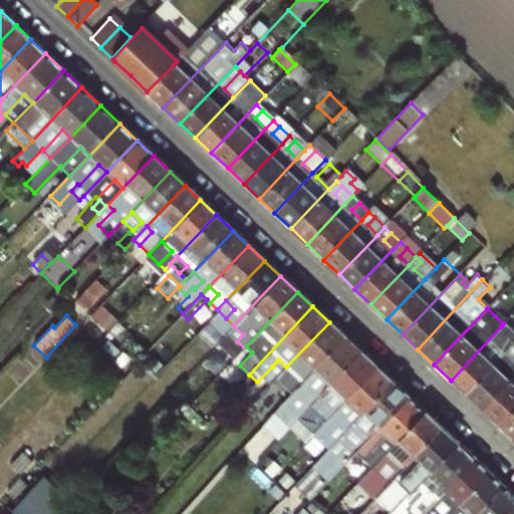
[(314,369),(344,337),(329,322),(286,366),(279,373),(288,381),(306,361),(314,369)]
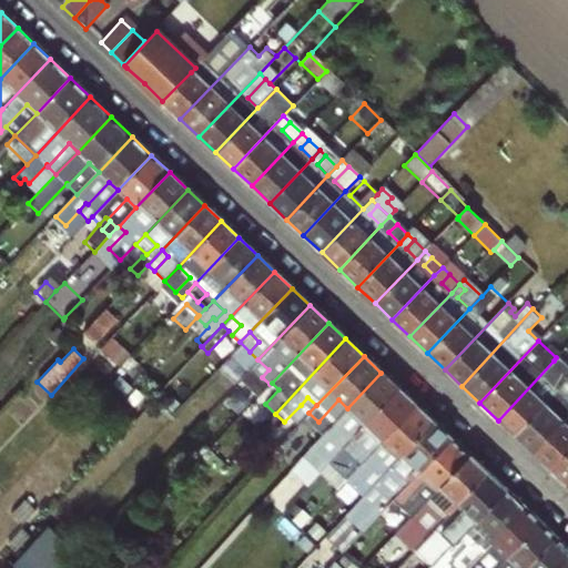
[(567,378),(567,374),(554,361),(498,421),(516,437),(565,384),(567,378)]
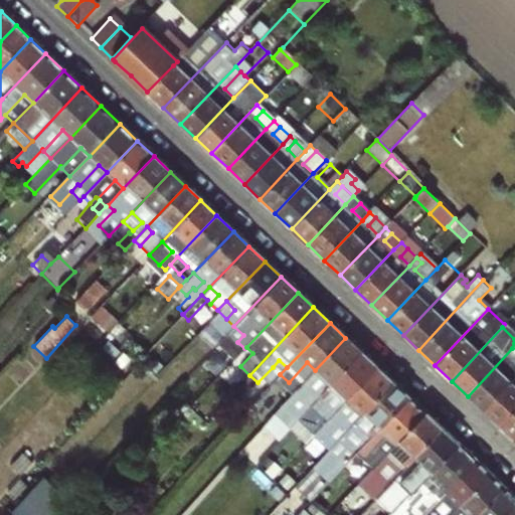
[(304,396),(312,404),(361,352),(345,338),(315,370),(296,389),(279,406),(288,414),(304,396)]
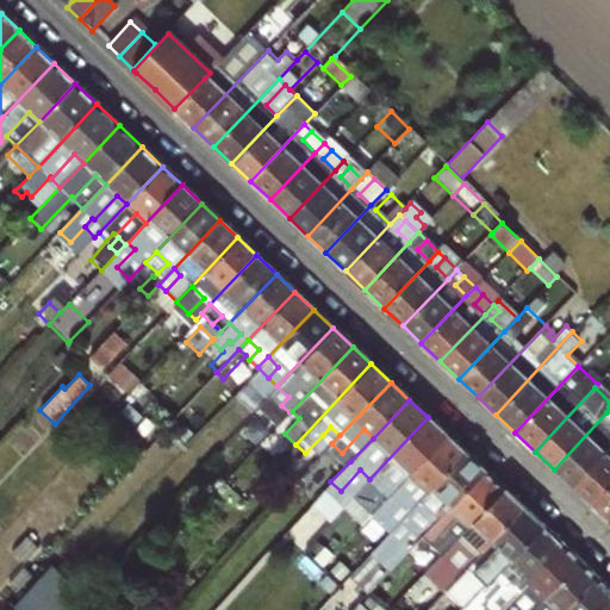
[(572,487),(609,444),(609,415),(607,412),(554,470),(572,487)]
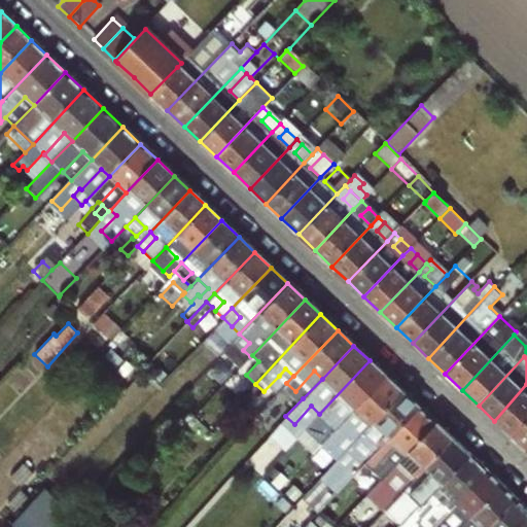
[(319,445),(385,376),(370,360),(319,414),(304,430),(319,445)]
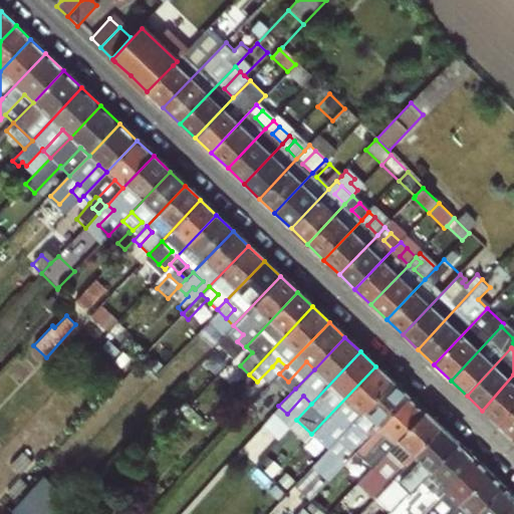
[(278,359),(272,366),(279,373),(286,366),(278,359)]
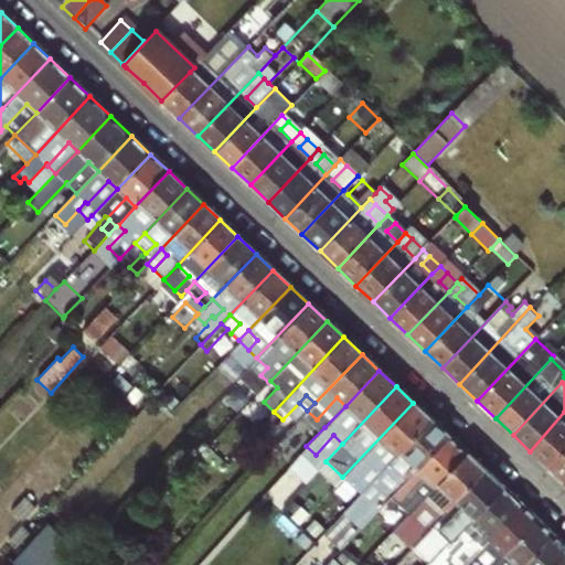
[(337,397),(317,419),(324,427),(345,406),(337,397)]
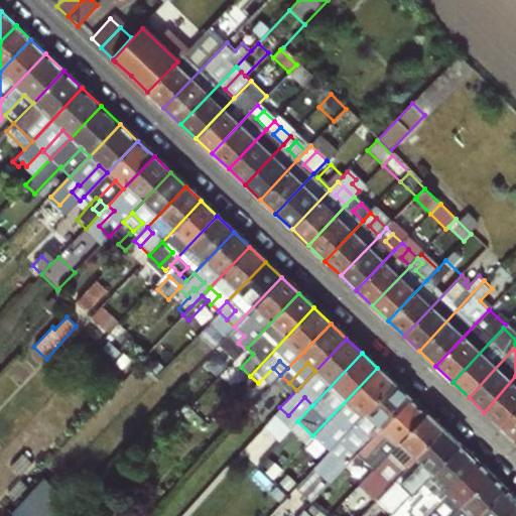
[(393,383),(377,368),(312,435),(321,443),(336,428),(355,408),(361,415),(393,383)]
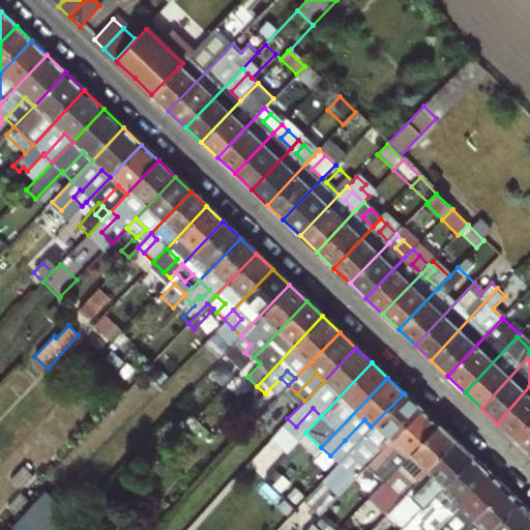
[(513,438),(529,419),(529,386),(497,423),(513,438)]
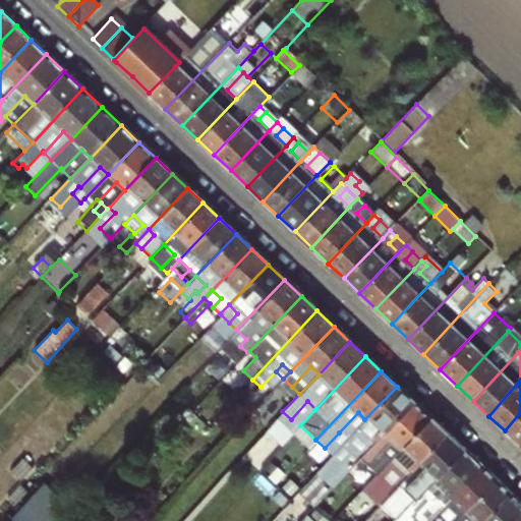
[(204,399),(185,383),(176,393),(193,409),(204,399)]
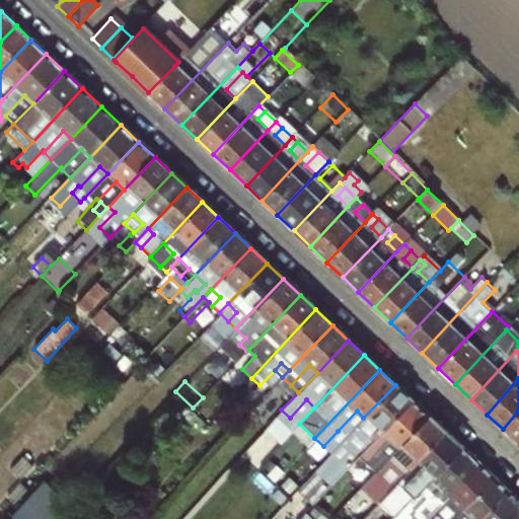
[(363,418),(345,437),(329,452),(348,468),(353,462),(413,401),(395,385),(363,418)]
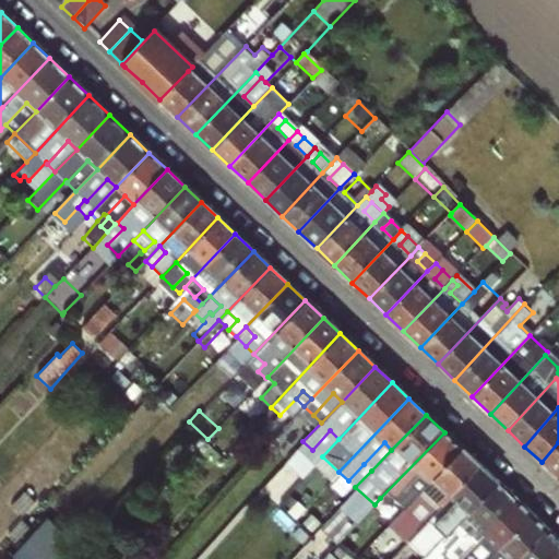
[(462,449),(444,432),(380,498),(385,504),(392,498),(396,502),(423,476),(429,483),(462,449)]
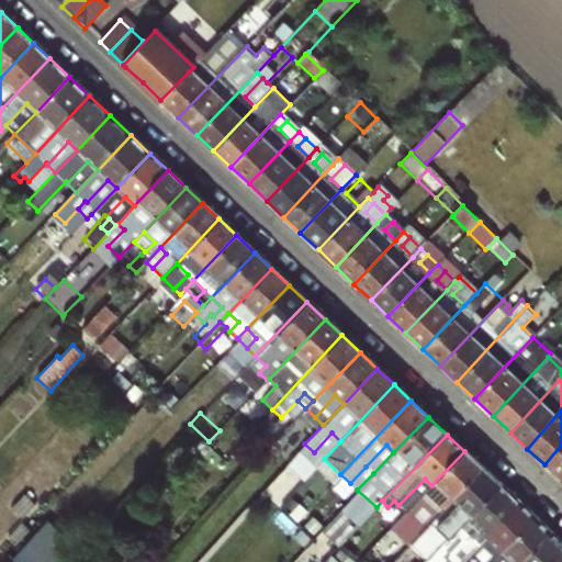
[(386,445),(366,467),(373,473),(393,452),(386,445)]
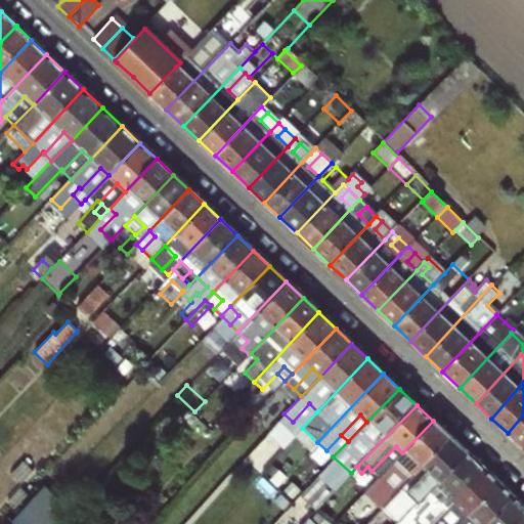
[(523,415),(508,433),(523,448),(523,447),(523,415)]
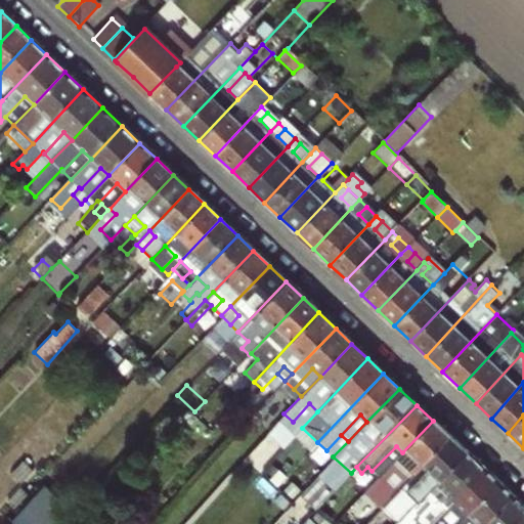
[(421,466),(449,437),(433,421),(402,452),(392,463),(401,470),(381,490),(375,497),(383,506),(393,494),(421,466)]
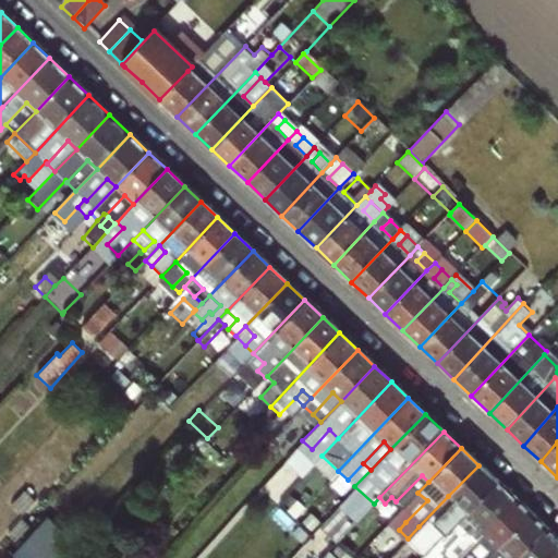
[(478,465),(448,496),(453,501),(434,523),(446,534),(496,482),(478,465)]
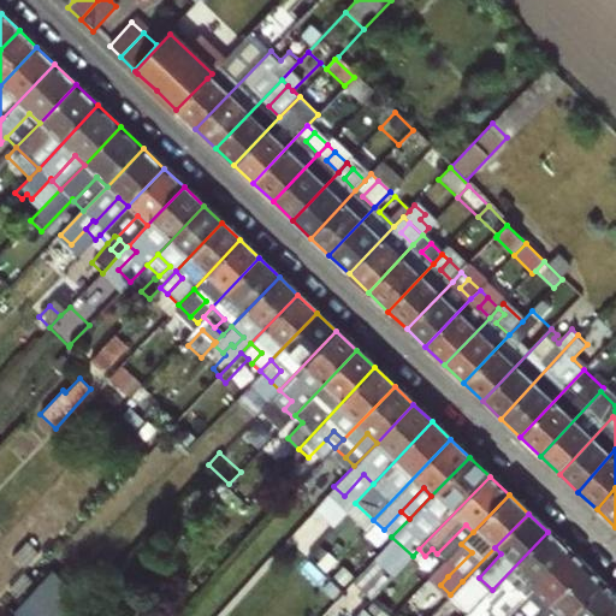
[(432,549),(425,556),(430,560),(421,569),(430,576),(438,568),(461,544),(473,532),(466,525),(437,554),(432,549)]
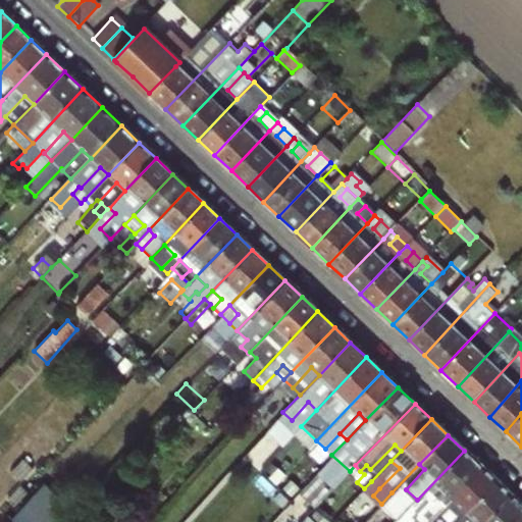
[(464,451),(417,500),(425,508),(420,513),(428,521),(433,515),(480,466),(464,451)]
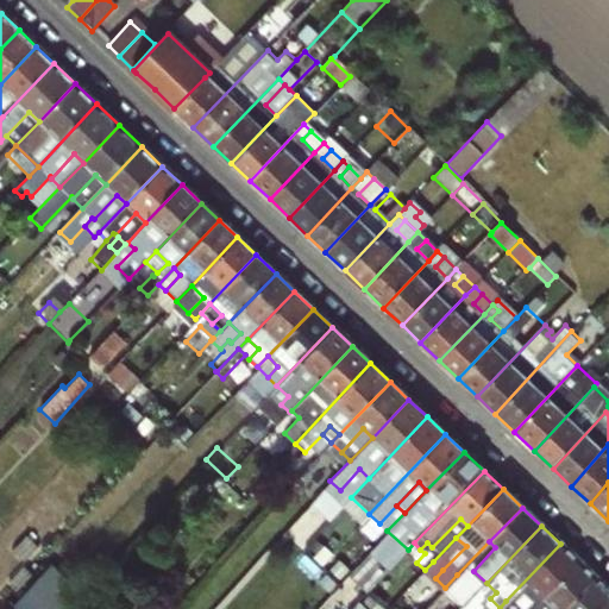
[(466,546),(456,538),(433,562),(443,570),(466,546)]
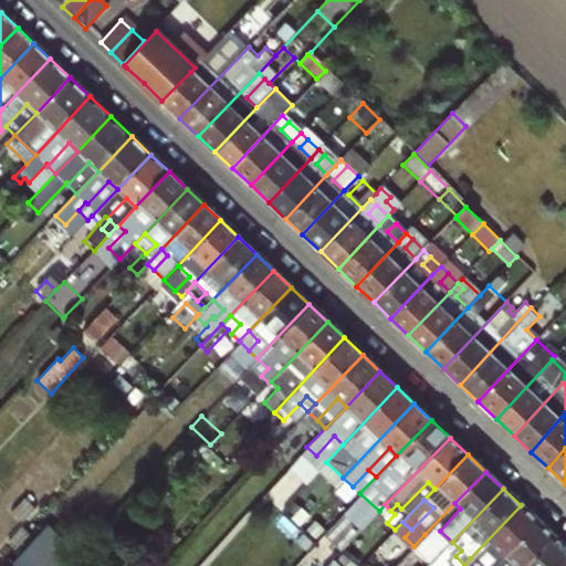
[(460,509),(454,503),(425,534),(443,552),(452,542),(440,531),(460,509)]
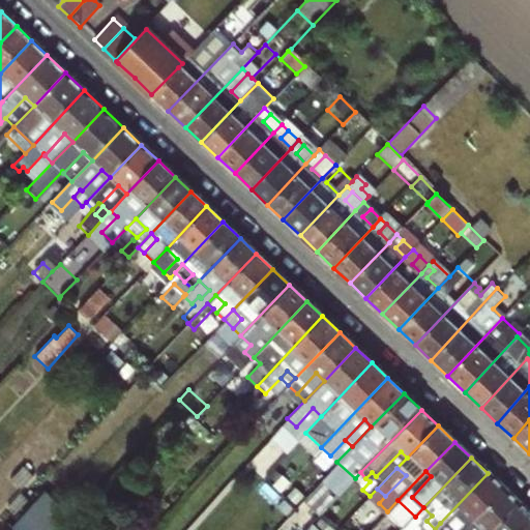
[(358,486),(365,478),(360,472),(355,478),(353,480),(358,486)]
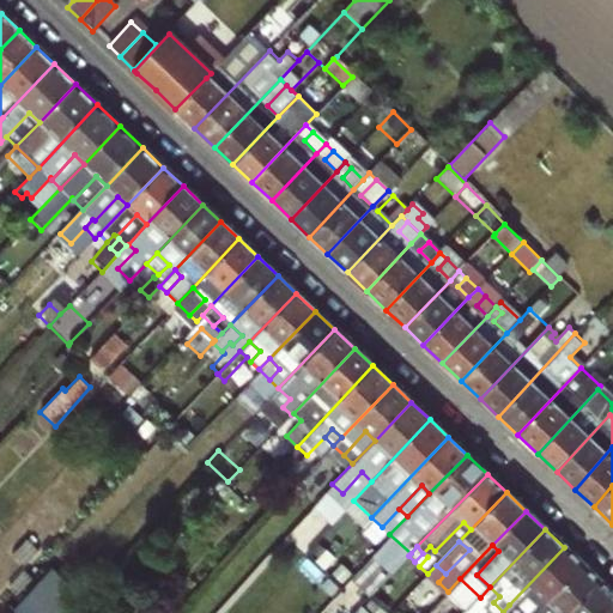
[(564,547),(509,605),(517,612),(535,612),(582,564),(564,547)]
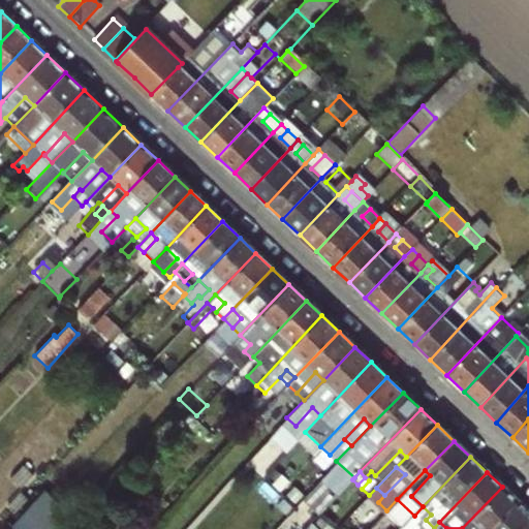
[(490,528),(517,501),(502,487),(462,528),(490,528)]
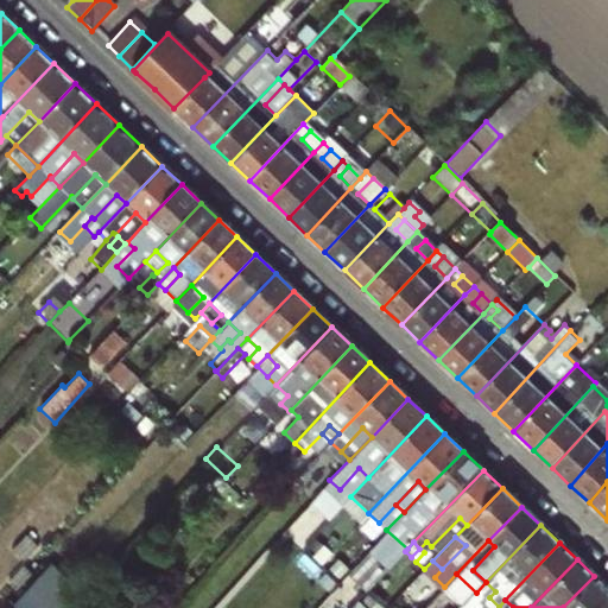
[(12,603),(17,607),(62,607),(78,589),(49,563),(12,603)]
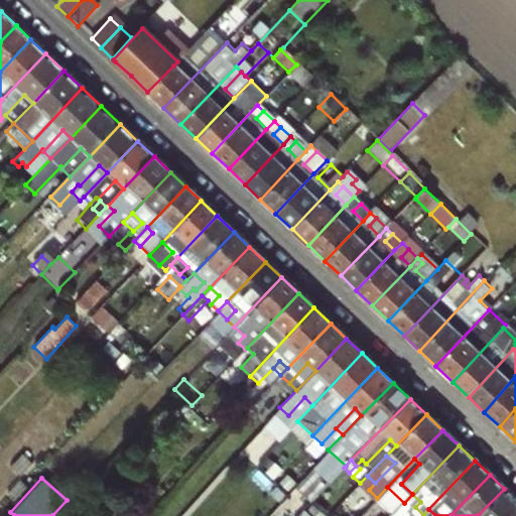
[(506,515),(515,506),(515,499),(504,489),(478,515),(506,515)]
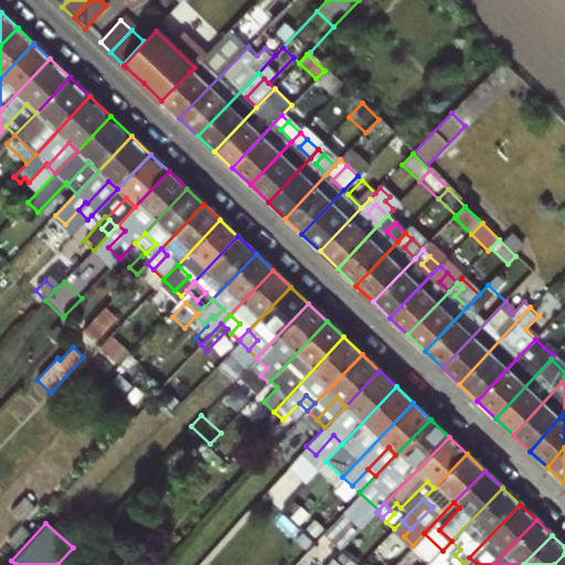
[(443,551),(438,555),(448,564),(461,564),(464,564),(455,555),(460,550),(451,541),(443,551)]
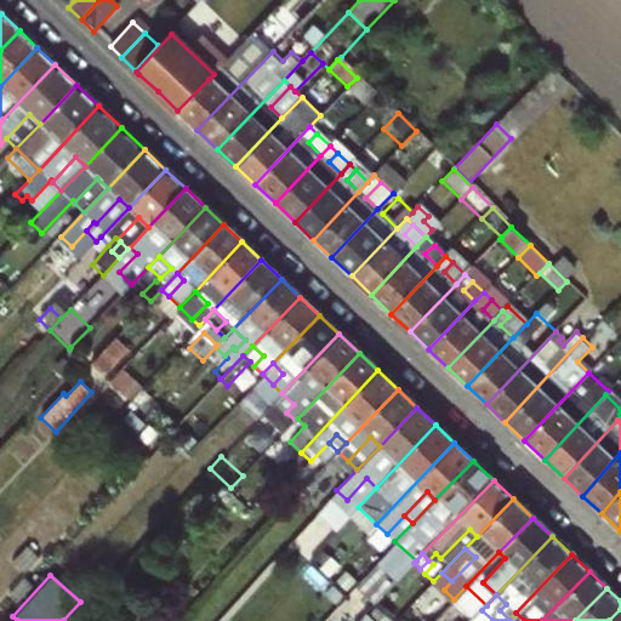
[(620,620),(620,609),(609,620),(620,620)]
